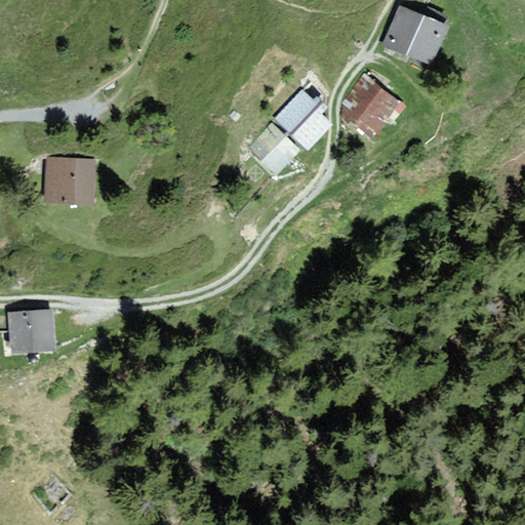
[(401,5),(380,51),(411,65),(413,61),(430,68),(452,15),(430,6),(426,15),(401,5)]
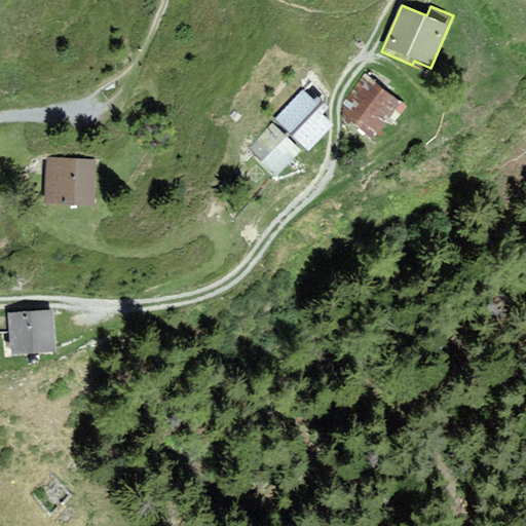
[(405,105),(368,77),(347,106),(345,117),(377,141),(405,105)]
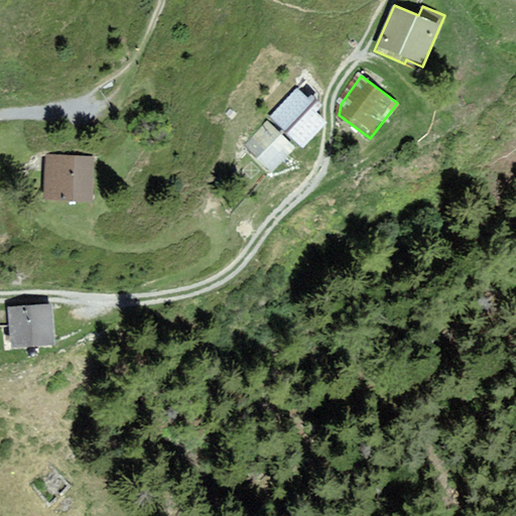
[(299,88),(269,115),(296,145),(327,119),(316,108),(318,98),(309,92),(305,94),(299,88)]
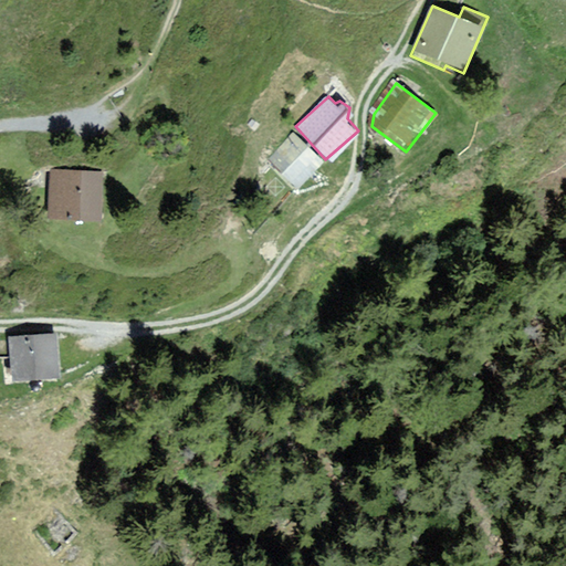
[(297,133),(274,157),(281,173),(296,188),(325,159),(297,133)]
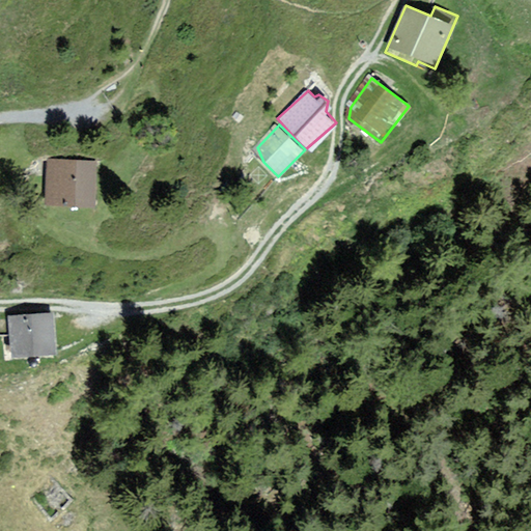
[(93,160),(48,160),(47,205),(92,206),(93,160)]
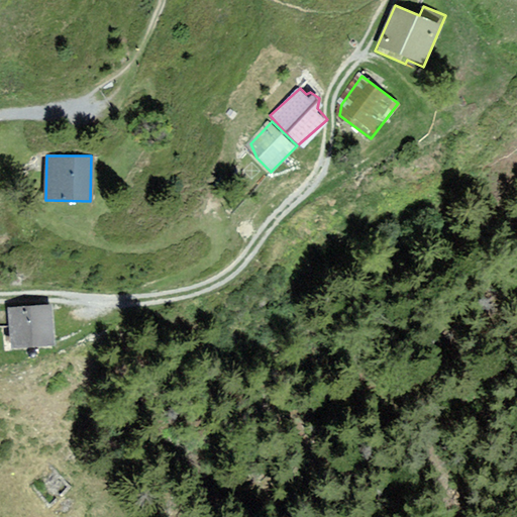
[(52,304),(10,307),(13,348),(55,345),(52,304)]
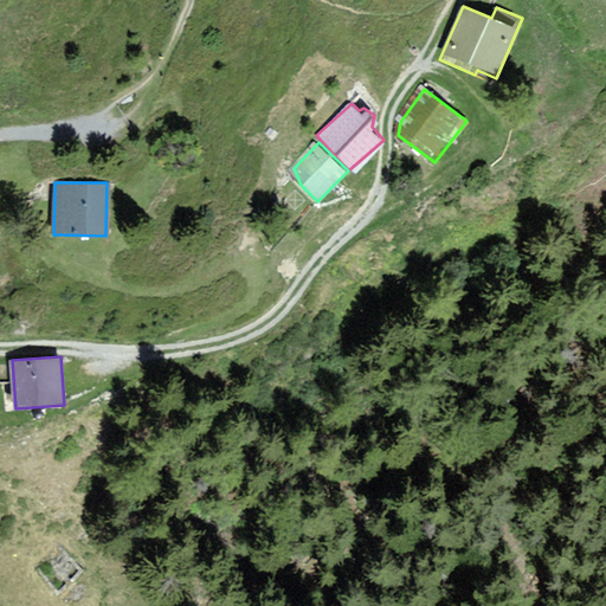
All buildings are outlined.
